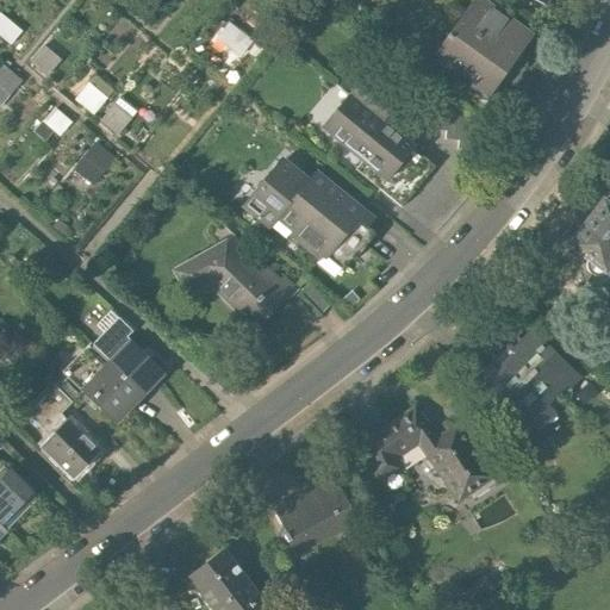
[(533,37),(480,0),(474,0),(433,58),(449,70),(456,62),(480,79),(473,89),(487,100),(533,37)]
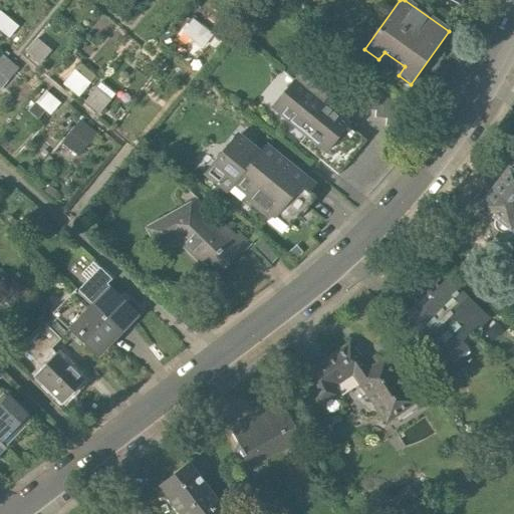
[(0,29),(9,36),(19,24),(0,9),(0,29)]
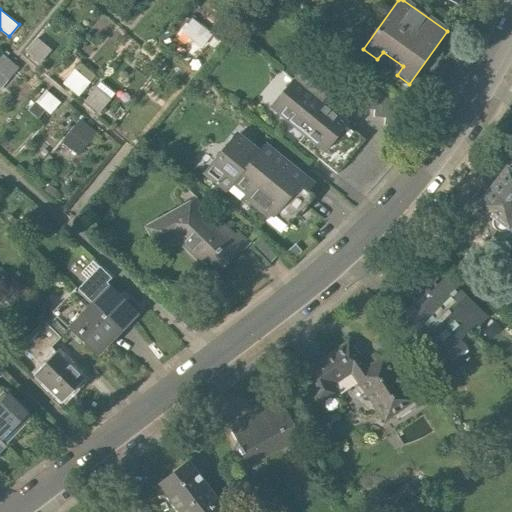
[(24,50),(40,64),(58,43),(42,29),(24,50)]
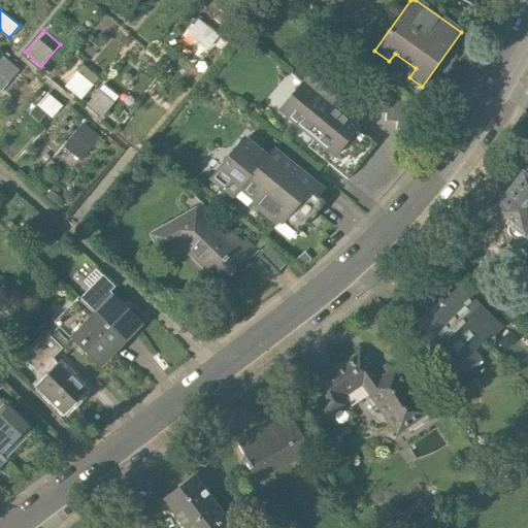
[(4,53),(0,56),(0,73),(7,80),(20,67),(4,53)]
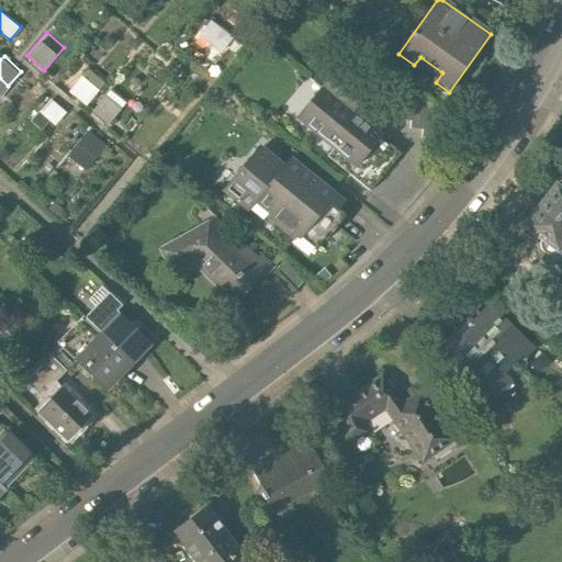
[(87,67),(67,89),(86,105),(105,82),(87,67)]
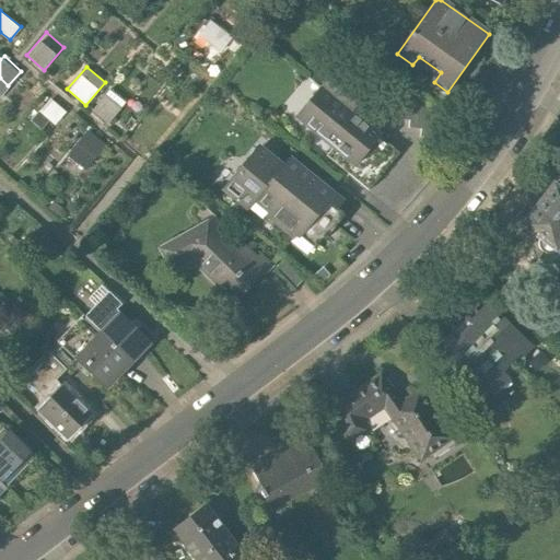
[(294,119),(324,144),(348,116),(361,101),(331,76),(294,119)]
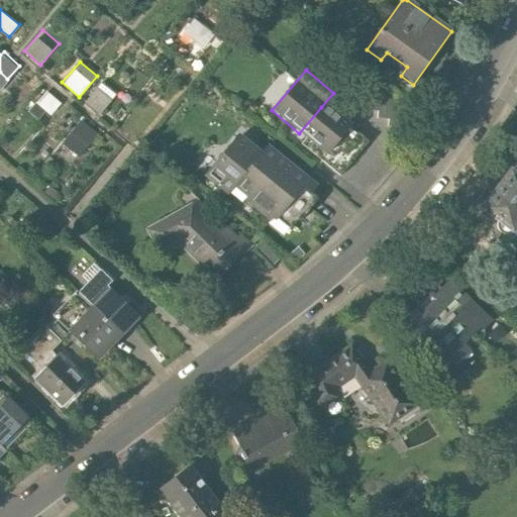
[(84,102),(100,113),(116,90),(100,79),(84,102)]
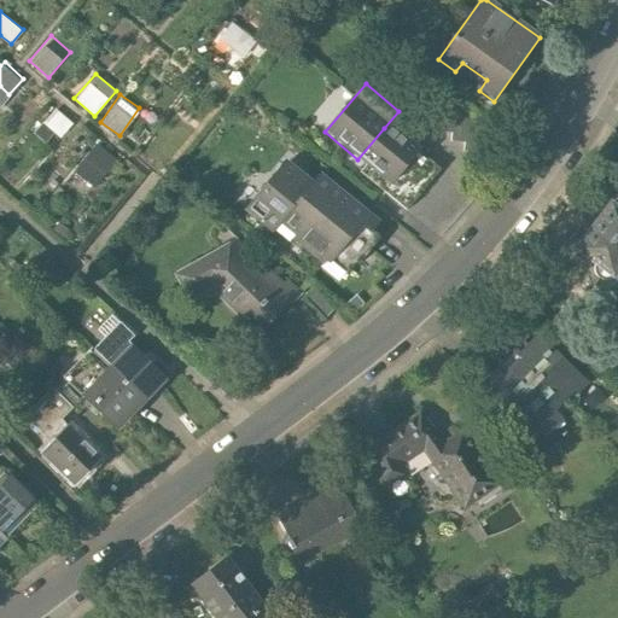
[(442,103),(439,130),(453,132),(452,141),(465,143),(464,151),(481,153),(483,124),(468,123),(468,117),(456,116),(456,104),(442,103)]
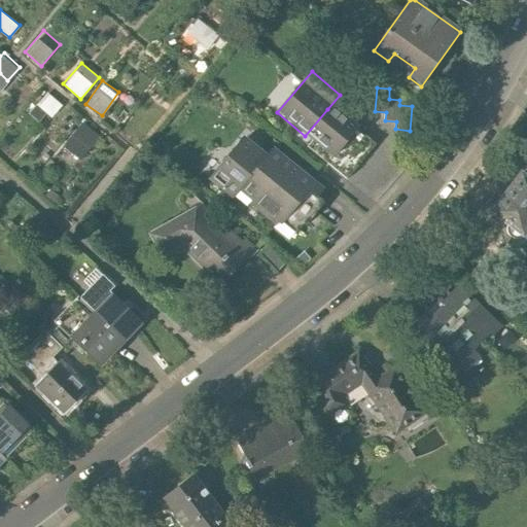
[(44,90),(28,113),(45,125),(61,101),(44,90)]
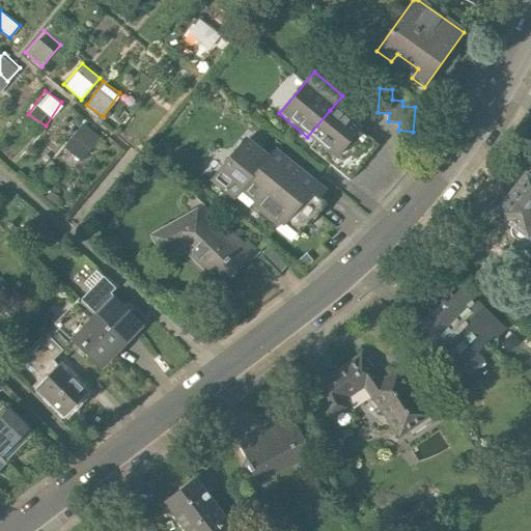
[(358,133),(330,110),(307,137),(335,160),(358,133)]
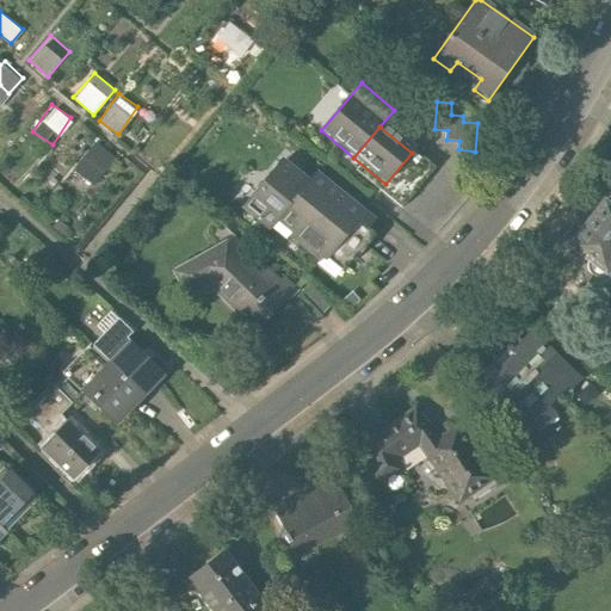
[(93,184),(115,156),(94,141),(72,167),(93,184)]
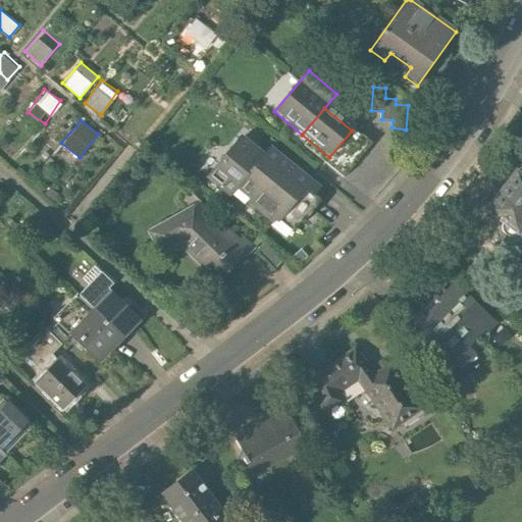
[(263,155),(241,137),(206,177),(228,196),(233,189),(263,155)]
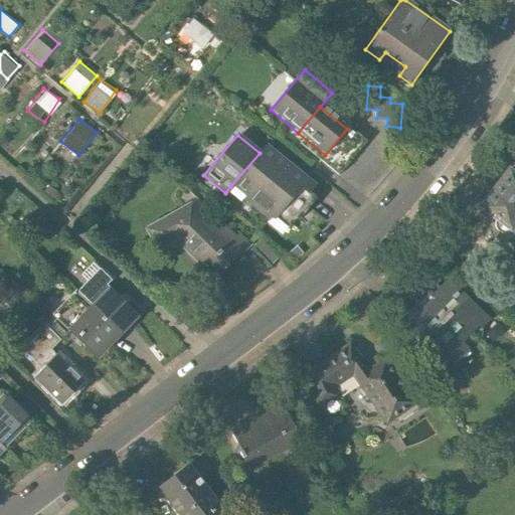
[(265,146),(260,153),(230,186),(274,222),(300,191),(306,196),(314,187),(265,146)]
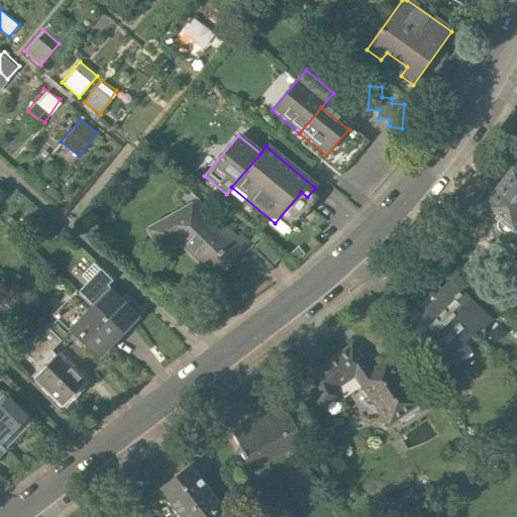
[(516,227),(516,176),(509,170),(479,209),(512,234),(516,227)]
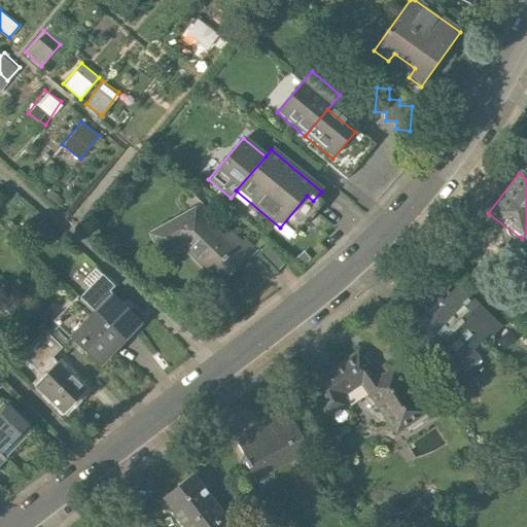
[(204,206),(149,236),(157,251),(175,243),(220,288),(255,248),(245,240),(240,241),(204,206)]
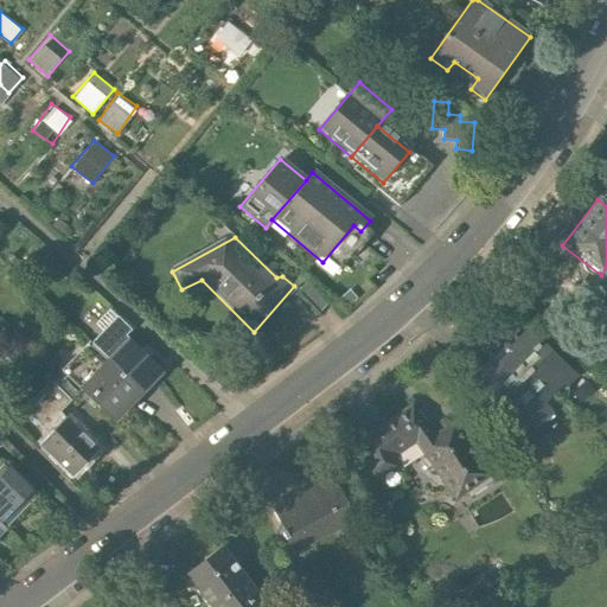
[(542,323),(516,349),(562,395),(588,368),(542,323)]
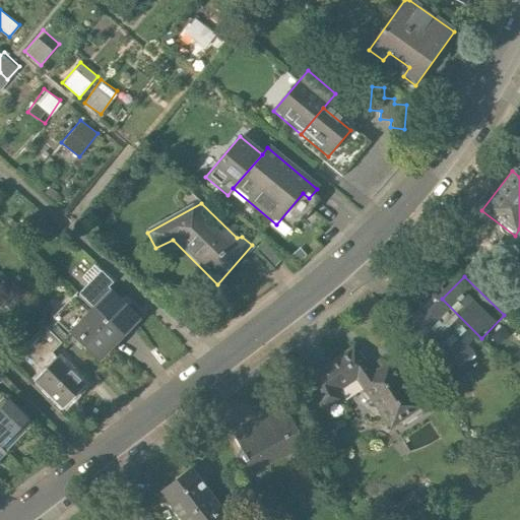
[(112,291),(94,309),(123,337),(140,320),(112,291)]
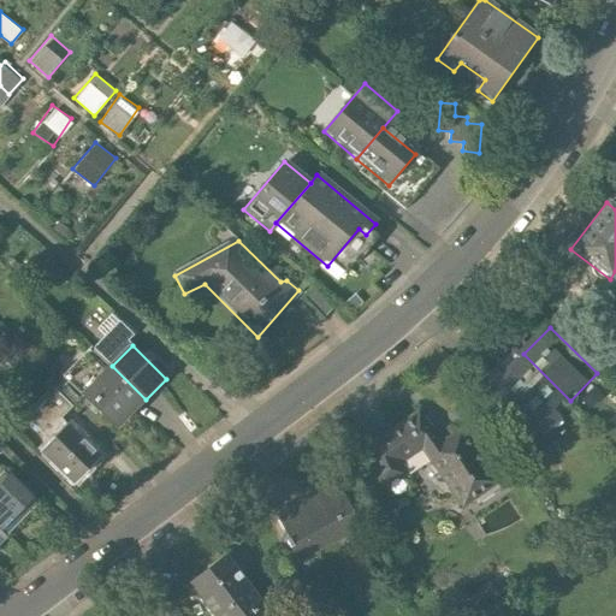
[(568,403),(570,401),(523,354),(497,380),(520,403),(510,413),(537,438),(554,420),(558,424),(573,409),(568,403)]
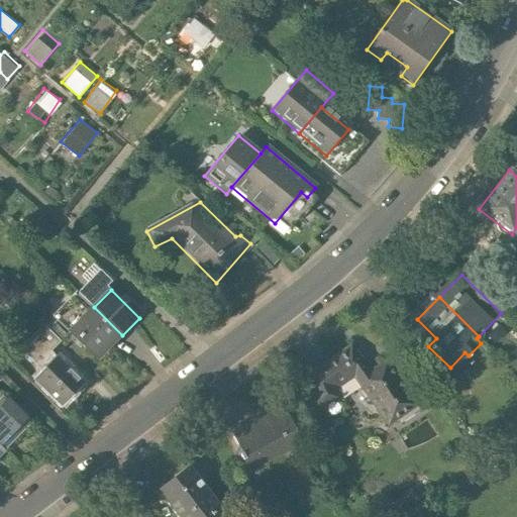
[(98,360),(122,335),(94,307),(70,332),(98,360)]
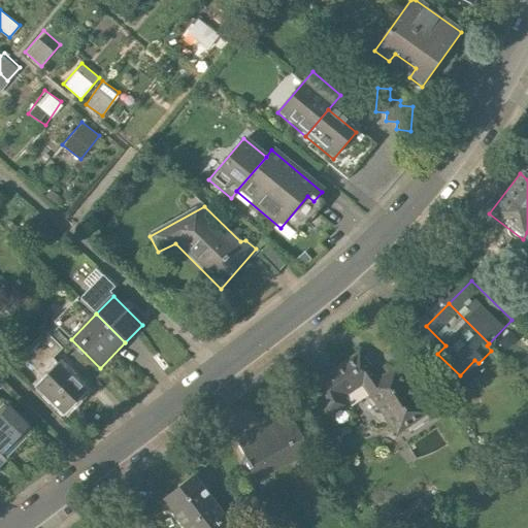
[(19,358),(42,381),(57,365),(52,359),(61,350),(42,333),(19,358)]
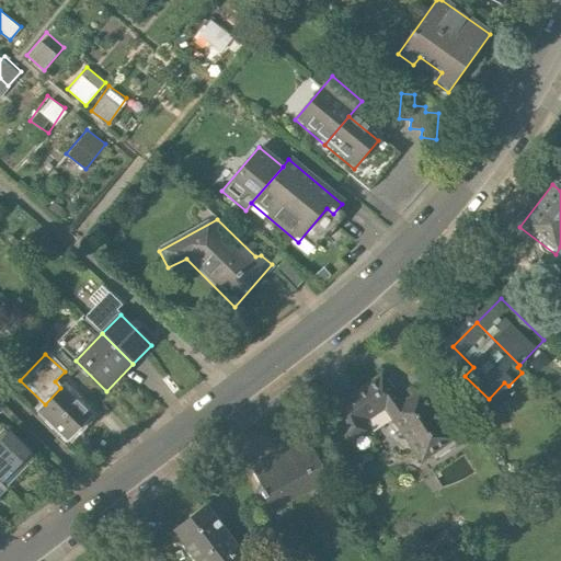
[(421,461),(453,438),(424,386),(401,402),(390,387),(377,379),(333,409),(345,441),(368,432),(365,422),(384,409),(421,461)]
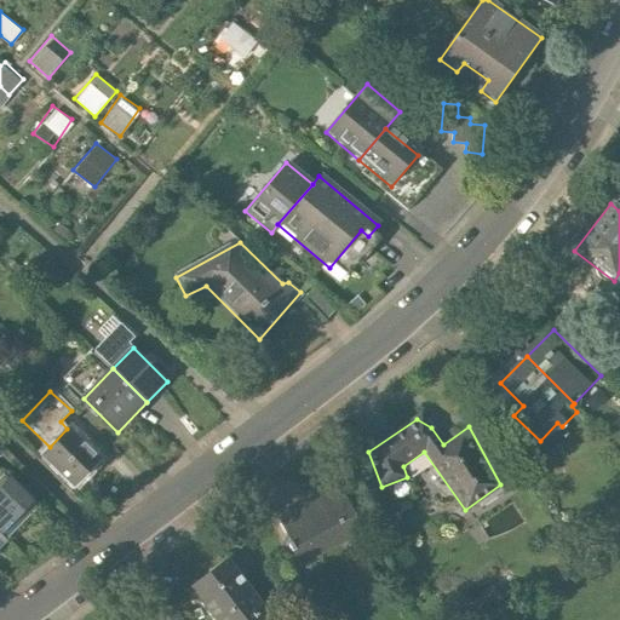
[(41,455),(73,487),(99,460),(67,429),(50,447),(41,455)]
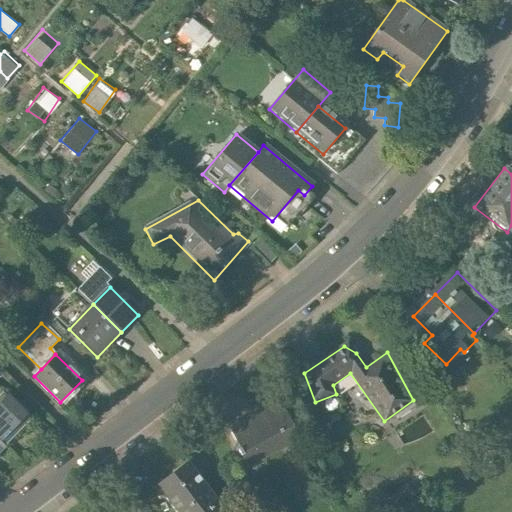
[(1,391),(0,392),(0,440),(4,444),(29,418),(1,391)]
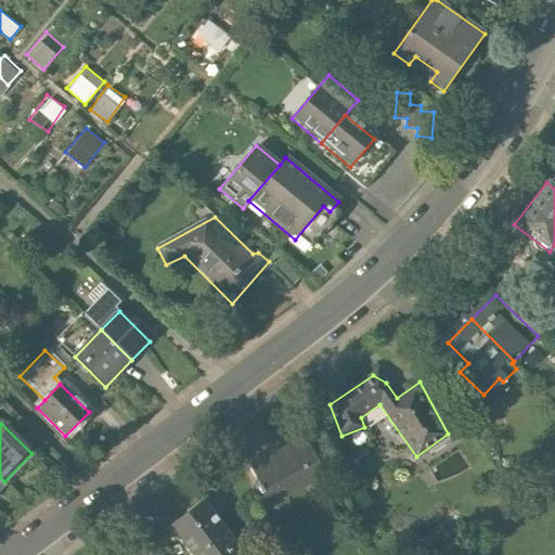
[(276,452),(250,466),(260,486),(256,488),(266,504),(309,481),(318,497),(331,490),(306,442),(279,456),(276,452)]
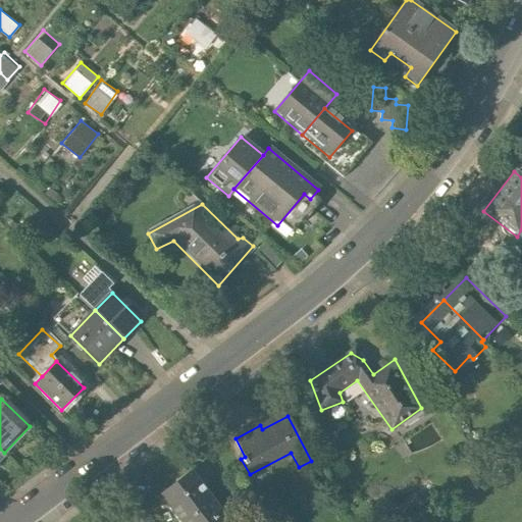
[(227,521),(190,473),(160,497),(179,521),(227,521)]
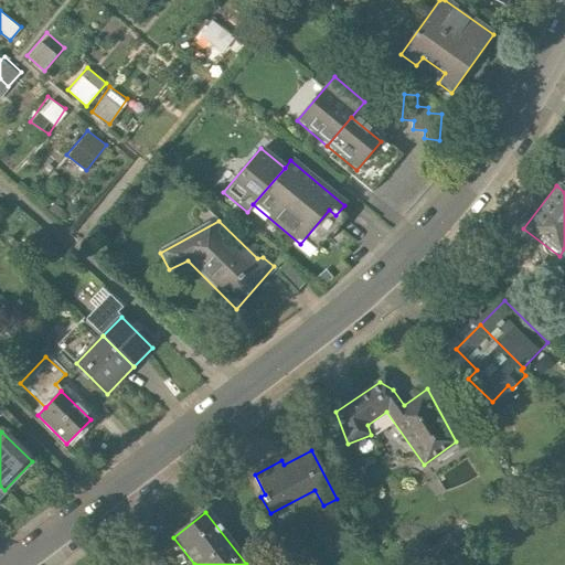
[(149,544),(136,554),(144,564),(163,564),(164,564),(149,544)]
